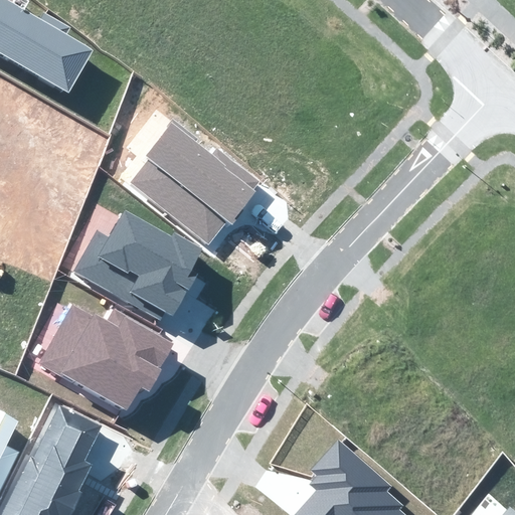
[(0,0),(0,51),(68,91),(93,50),(65,34),(70,27),(43,12),(39,17),(8,0),(0,0)]
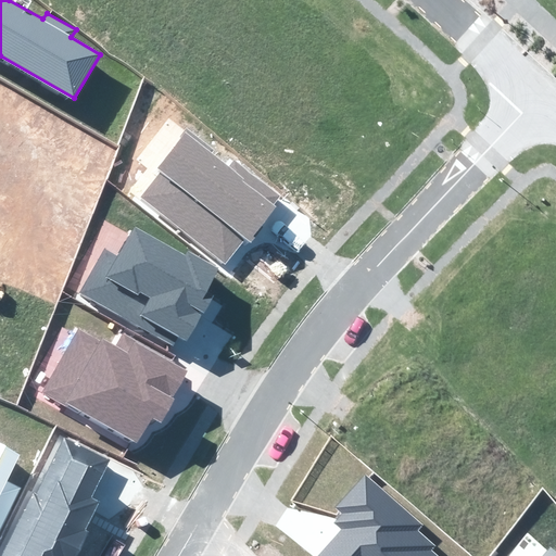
[(139,199),(224,264),(243,238),(248,242),(276,206),(274,204),(280,194),(234,159),(228,166),(211,152),(214,149),(187,128),(155,168),(160,172),(139,199)]
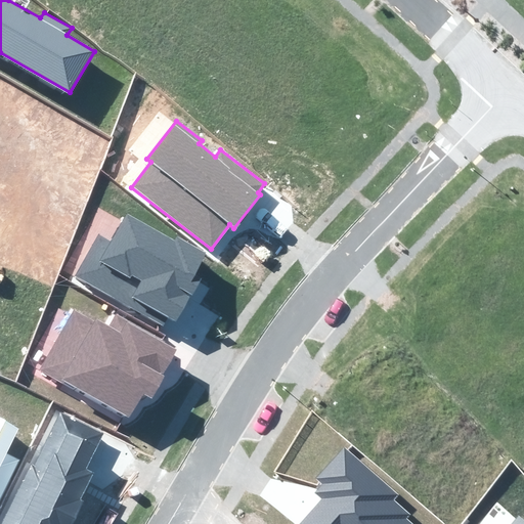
[(75,275),(164,326),(169,317),(176,321),(201,278),(193,275),(207,252),(177,235),(174,241),(128,214),(112,242),(98,234),(75,275)]
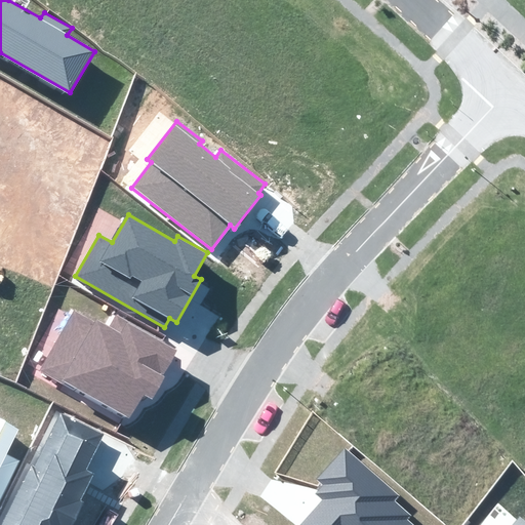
[(38,370),(127,420),(144,393),(153,398),(179,350),(117,314),(110,326),(96,319),(95,321),(73,309),(38,370)]
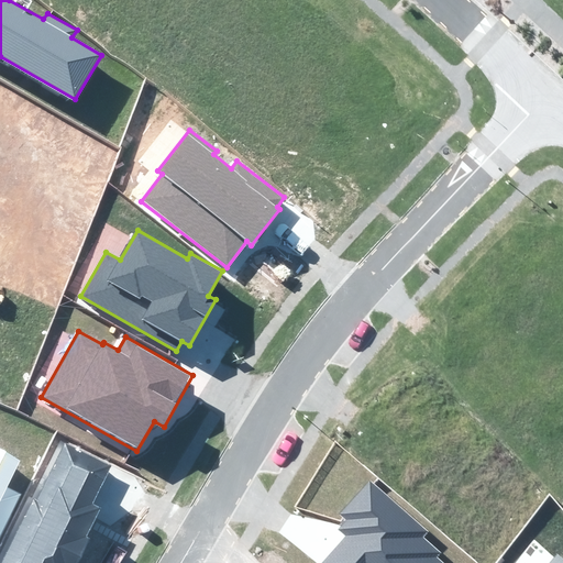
[(111,465),(64,443),(36,500),(33,499),(2,562),(77,562),(89,539),(87,538),(100,508),(92,504),(111,465)]
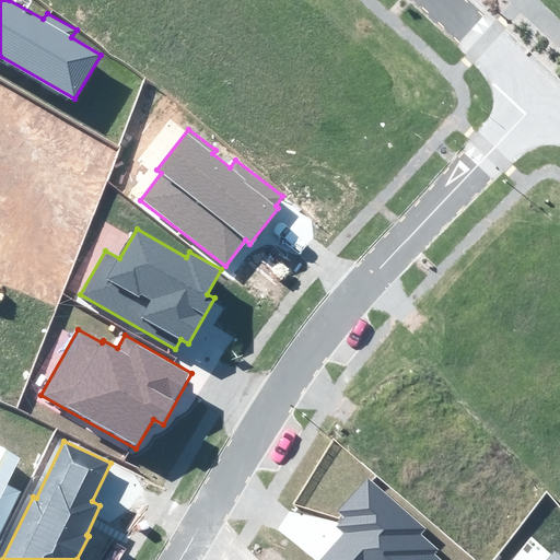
[(0,531),(19,491),(8,486),(21,457),(0,446),(0,531)]
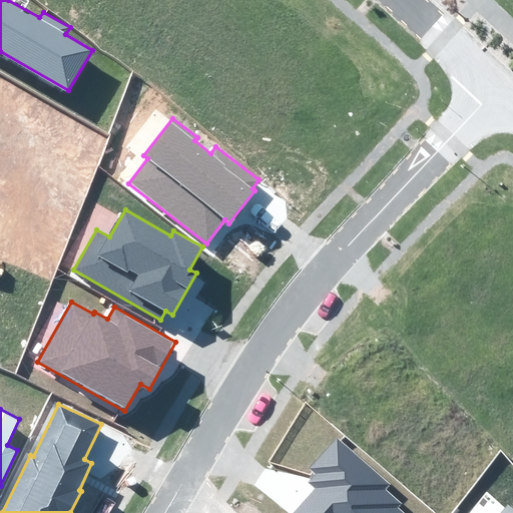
[(391,484),(337,437),(310,468),(316,473),(308,482),(316,488),(293,512),(404,512),(398,507),(402,503),(386,490),(391,484)]
